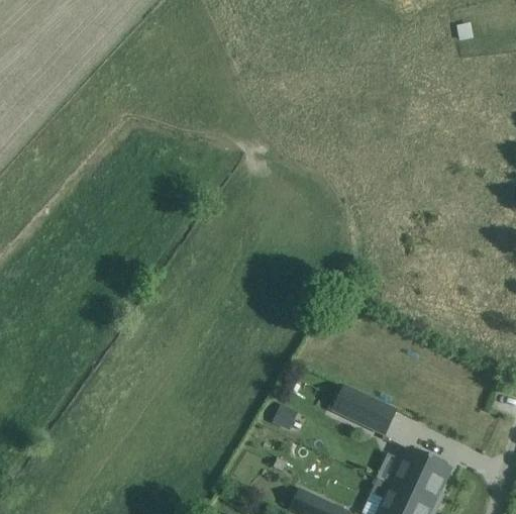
[(470,23),(456,25),(459,38),(472,36),(470,23)]
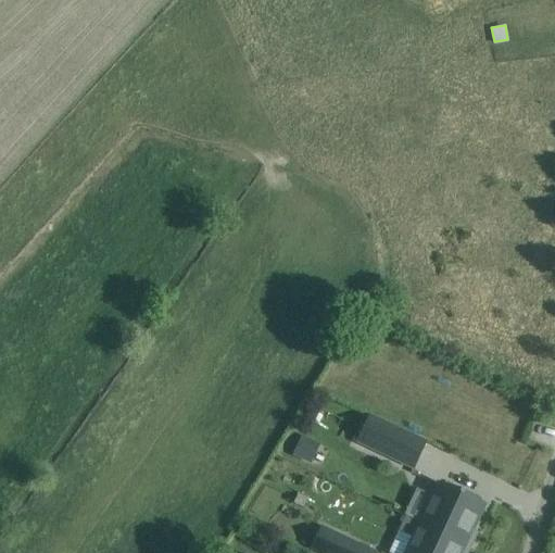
[(357,441),(414,467),(427,439),(370,413),(357,441)]
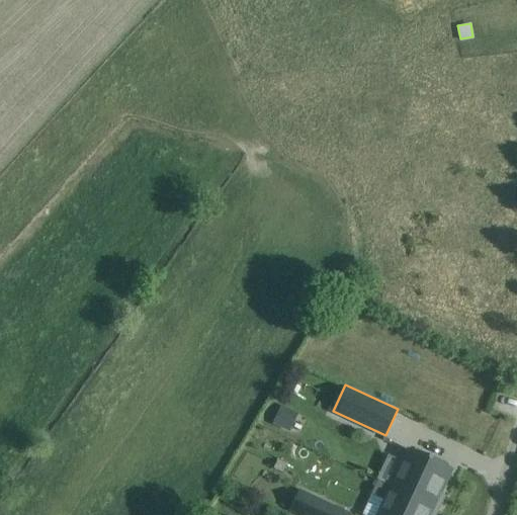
[(452,468),(409,447),(392,485),(439,507),(442,500),(438,499),(452,468)]
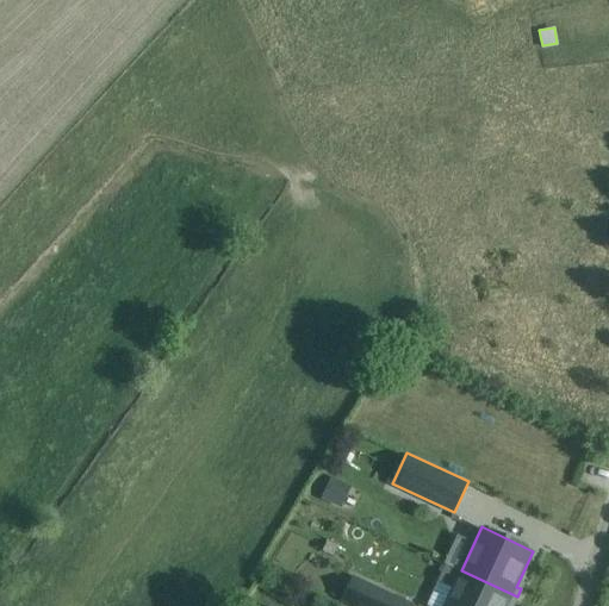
[(514,604),(517,597),(461,570),(446,563),(437,580),(453,587),(443,605),(507,605),(509,601),(514,604)]
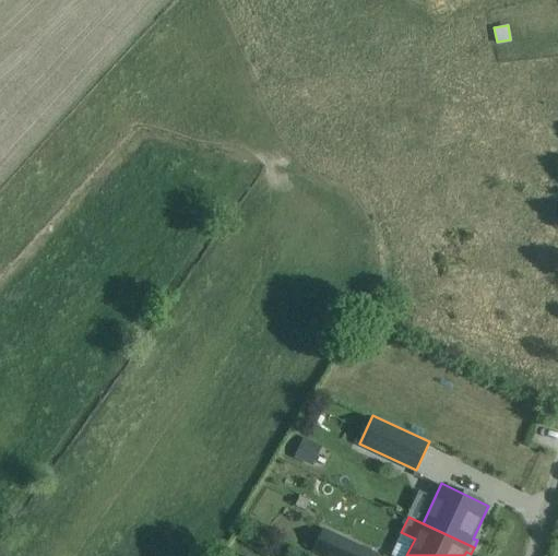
[(377,555),(379,554),(323,528),(313,548),(328,555),(377,555)]
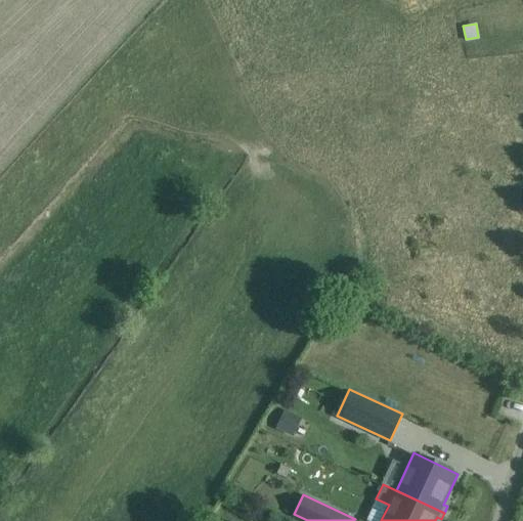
All buildings are outlined.
